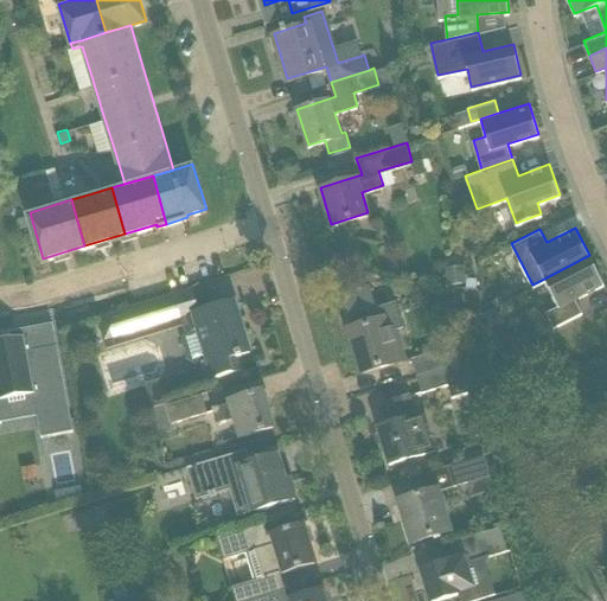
[(544,279),(557,305),(545,311),(553,325),(582,311),(575,298),(604,282),(589,255),(544,279)]
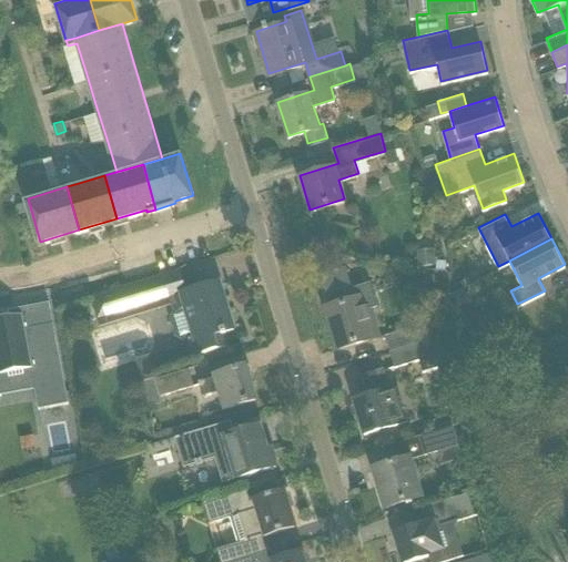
[(345,266),(321,273),(331,304),(326,305),(338,346),(377,334),(368,306),(376,303),(369,281),(351,286),(345,266)]
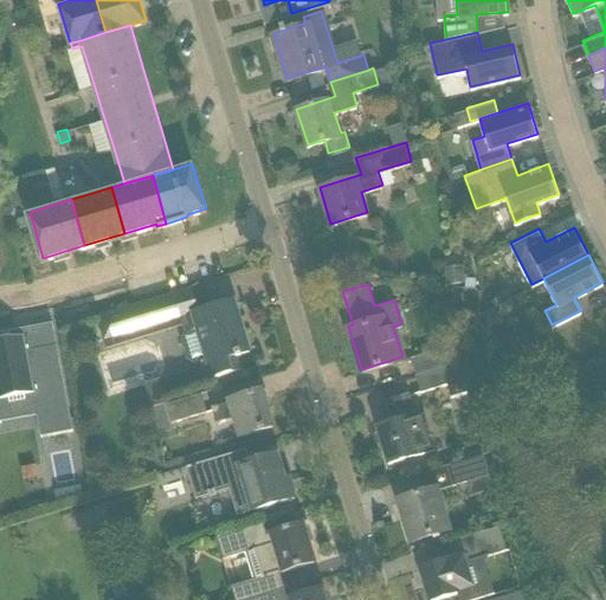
[(117,308),(124,331),(174,316),(167,292),(117,308)]
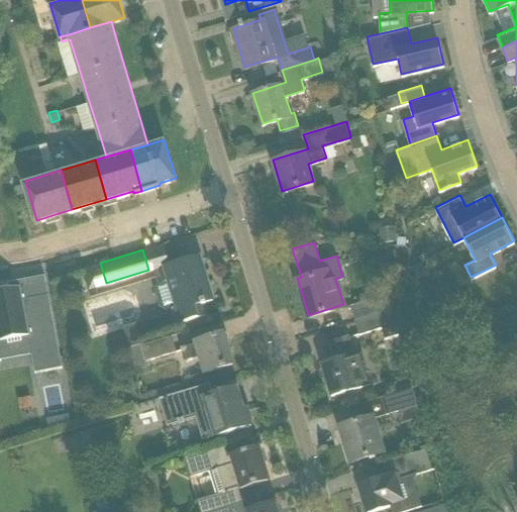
[(159,303),(165,307),(170,322),(205,312),(202,300),(212,297),(199,254),(153,269),(158,281),(153,287),(159,303)]
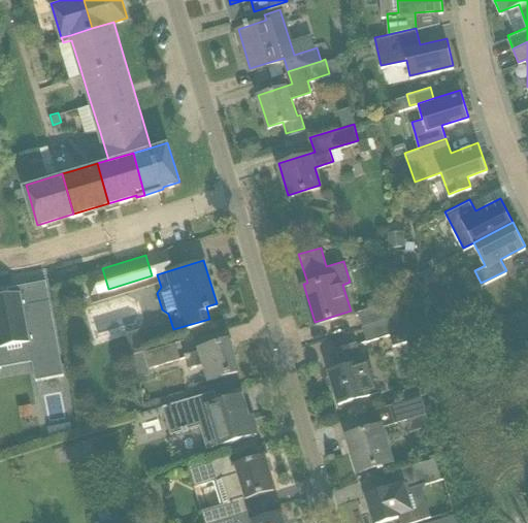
[(14,291),(0,293),(0,345),(29,339),(36,378),(64,372),(50,296),(17,302),(14,291)]
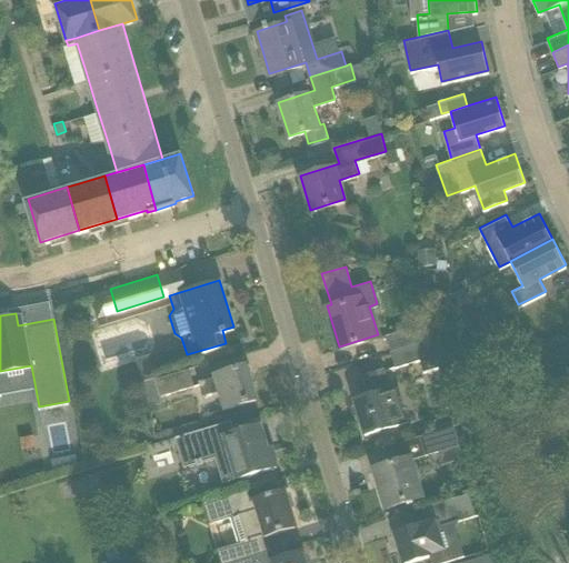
[(446,332),(443,323),(430,327),(429,323),(412,329),(411,325),(386,332),(390,348),(441,334),(446,332)]
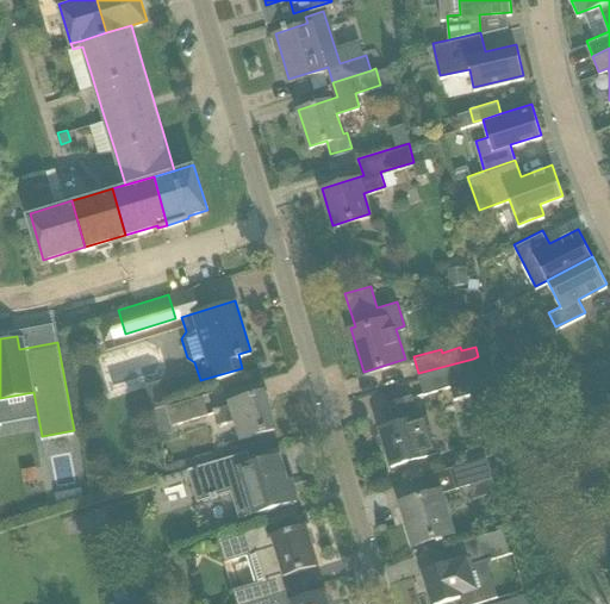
[(481,388),(473,359),(418,373),(423,391),(450,384),(454,396),(481,388)]
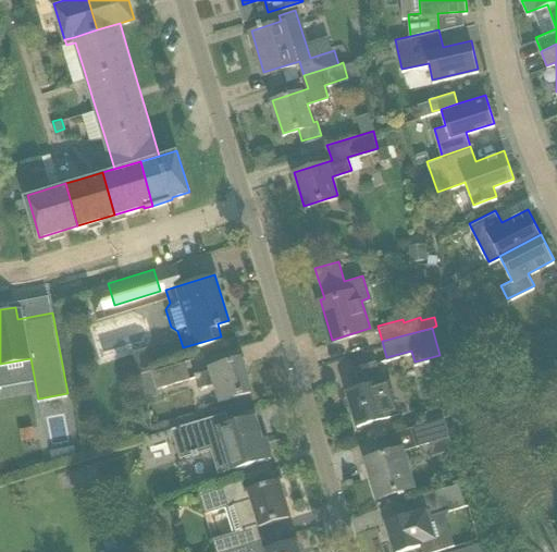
[(220,399),(230,396),(250,390),(240,356),(210,366),(210,367),(194,372),(198,387),(214,381),(220,399)]
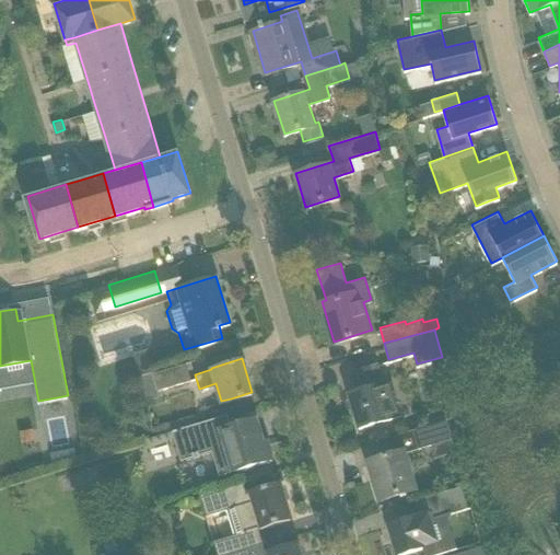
[(153,370),(143,373),(148,399),(161,395),(159,388),(191,378),(186,360),(153,370)]
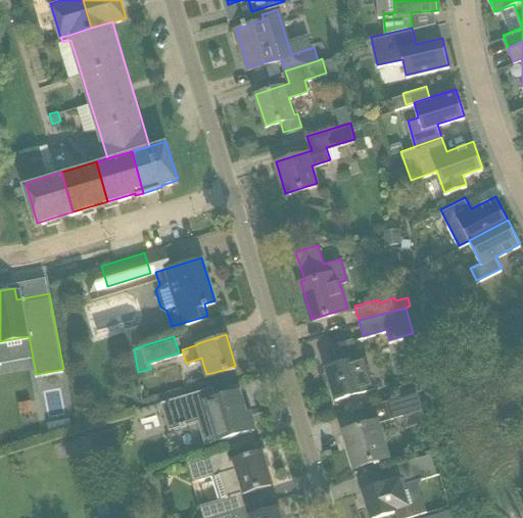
[(335,397),(354,391),(362,389),(376,384),(366,354),(360,356),(353,337),(333,343),(339,363),(325,367),(335,397)]
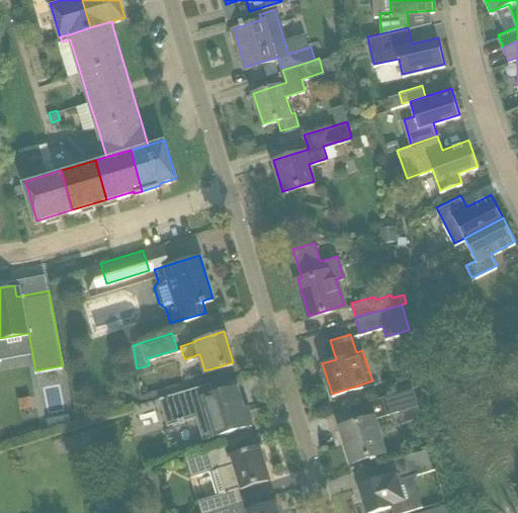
[(202,438),(232,429),(251,423),(251,422),(246,424),(236,386),(212,393),(209,381),(159,397),(167,424),(195,415),(202,438)]
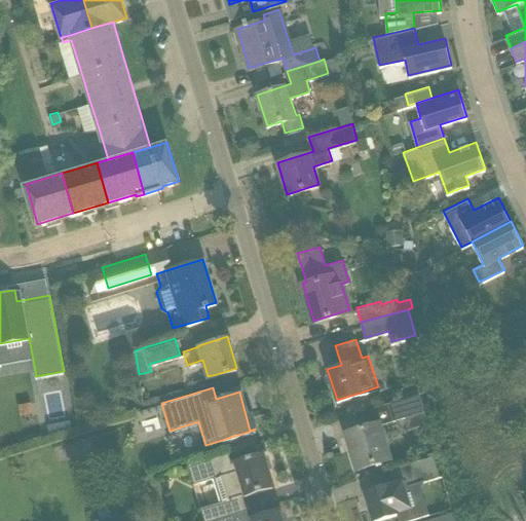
[(419,392),(387,401),(392,418),(424,408),(419,392)]
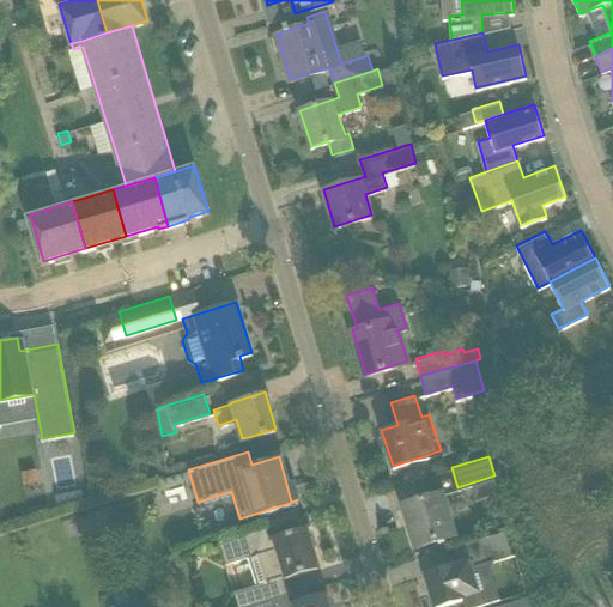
[(82,487),(71,490),(73,502),(84,499),(82,487)]
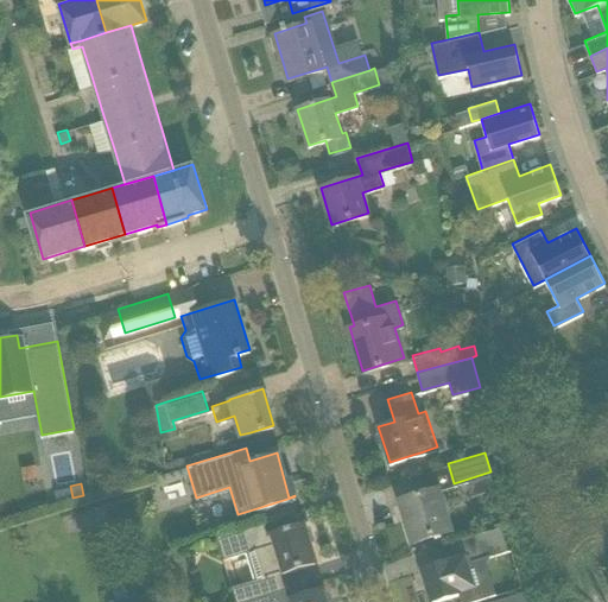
[(413,540),(436,533),(450,530),(437,488),(400,500),(413,540)]
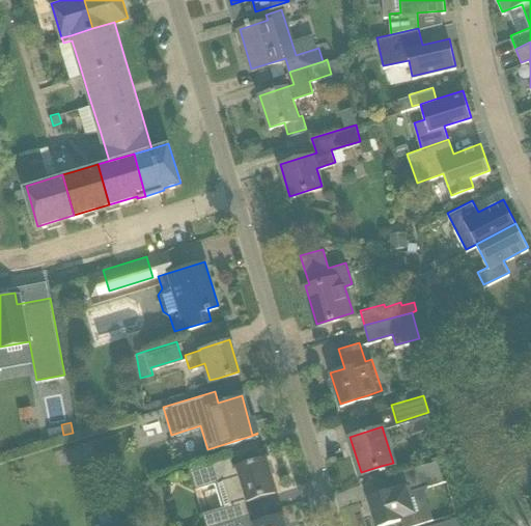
[(223,505),(224,505),(247,498),(275,490),(264,457),(238,465),(233,466),(230,454),(190,468),(196,487),(216,480),(223,505)]
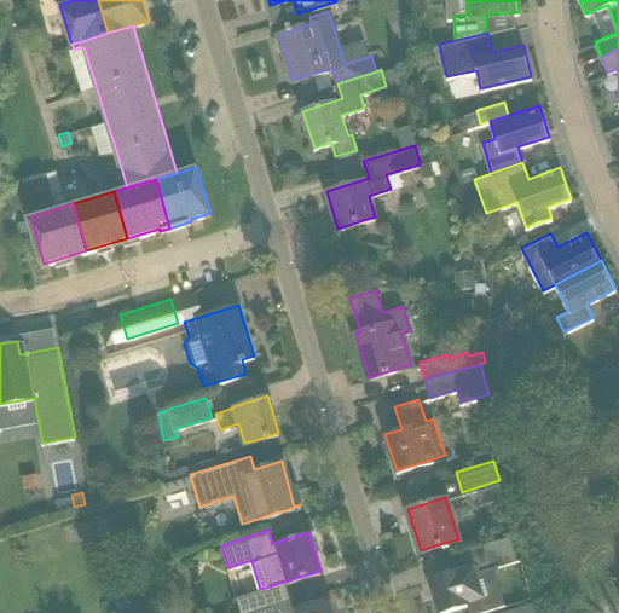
[(485,543),(492,566),(518,559),(510,535),(485,543)]
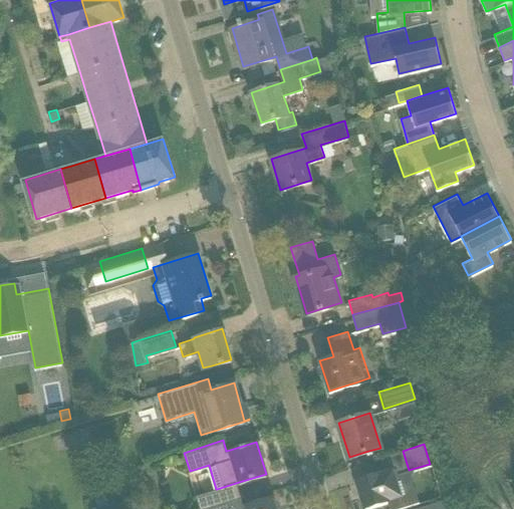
[(390,508),(392,508),(404,505),(397,481),(402,480),(397,466),(356,479),(365,507),(388,500),(390,508)]
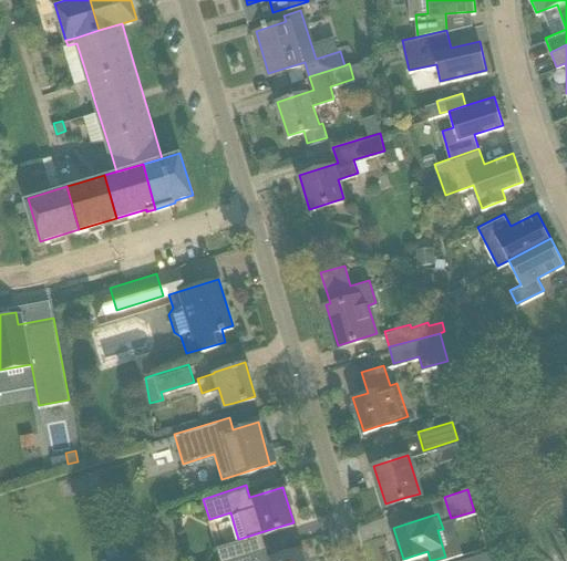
[(244,554),(239,539),(238,539),(217,546),(222,560),(223,560),(229,559),(244,554)]
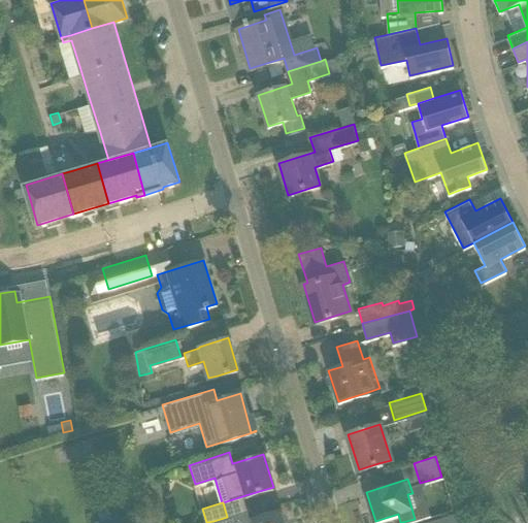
[(284,522),(281,511),(268,515),(266,505),(227,517),(213,521),(215,522),(284,522)]
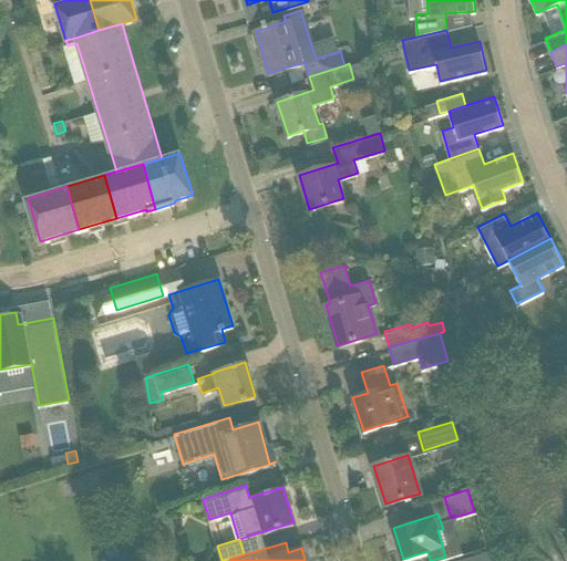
[(491,560),(487,549),(450,560),(491,560)]
